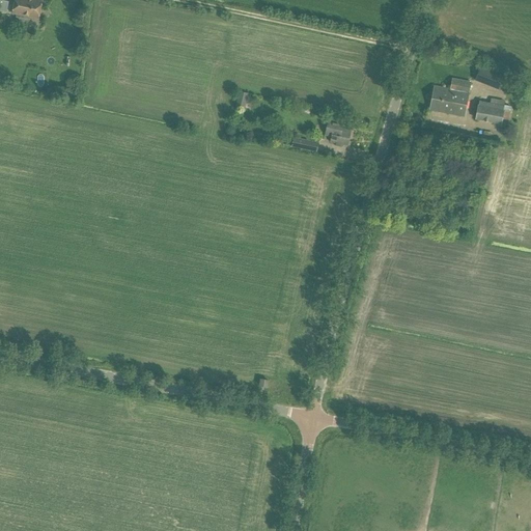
[(39,16),(42,3),(36,2),(36,0),(16,0),(12,14),(18,14),(17,16),(17,18),(18,20),(19,21),(21,22),(24,22),(26,22),(28,22),(29,20),(30,19),(30,17),(33,18),(34,15),(39,16)]
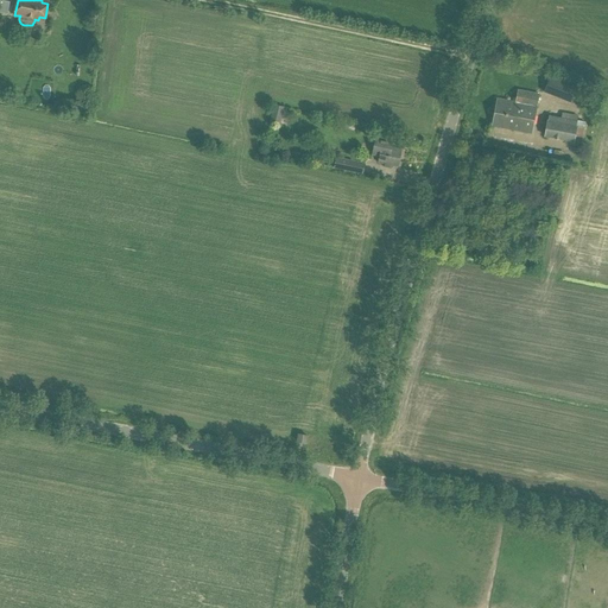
[(498,99),(492,126),(532,133),(539,95),(519,90),(517,102),(498,99)]
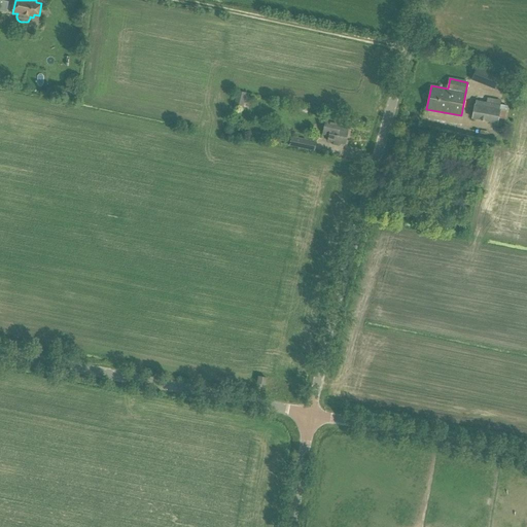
[(473,103),(471,118),(497,124),(500,109),(499,109),(500,104),(500,100),(488,98),(487,98),(486,102),(476,100),(475,104),(473,103)]
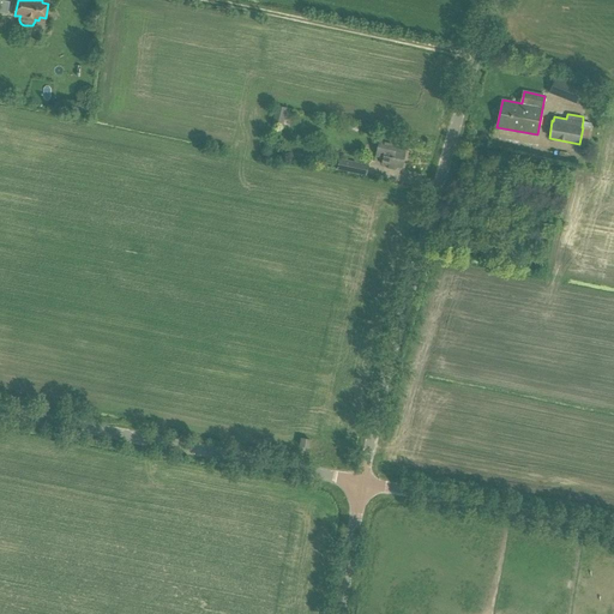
[(396,149),(397,143),(380,139),(377,157),(383,158),(381,164),(391,166),(390,169),(396,169),(396,167),(402,169),(405,151),(396,149)]
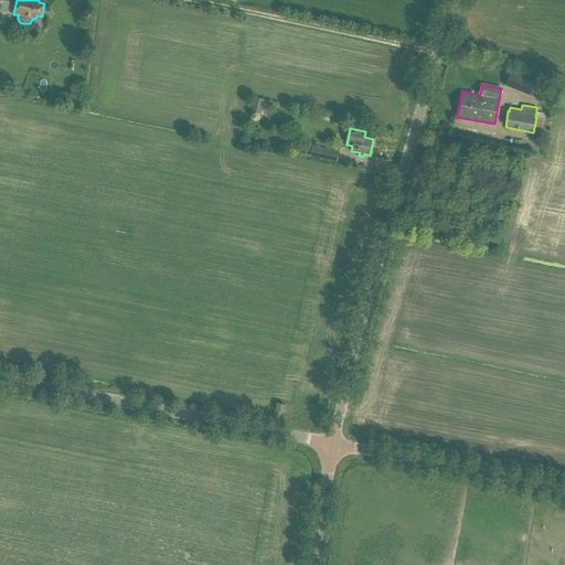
[(337,161),(339,152),(312,147),(310,156),(337,161)]
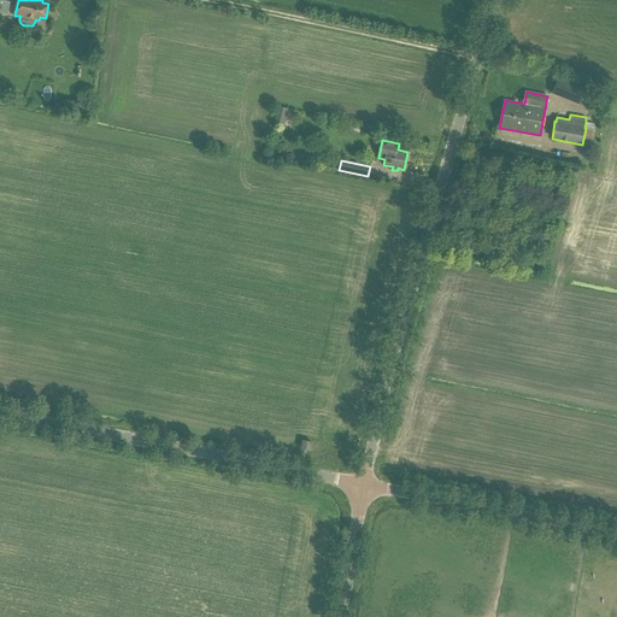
All buildings are outlined.
